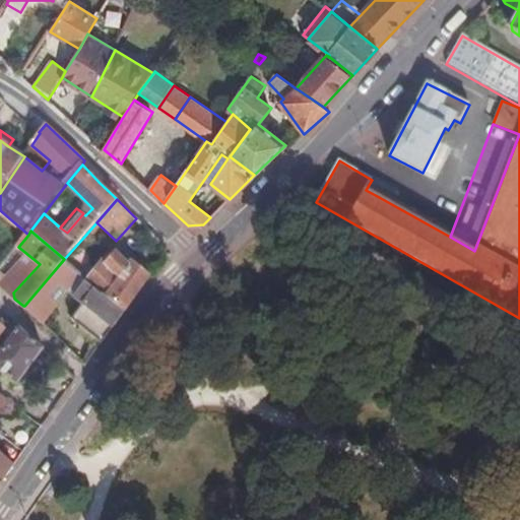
[(82,239),(64,259),(80,273),(81,273),(96,286),(125,311),(139,291),(151,275),(133,259),(130,263),(117,252),(107,263),(82,239)]
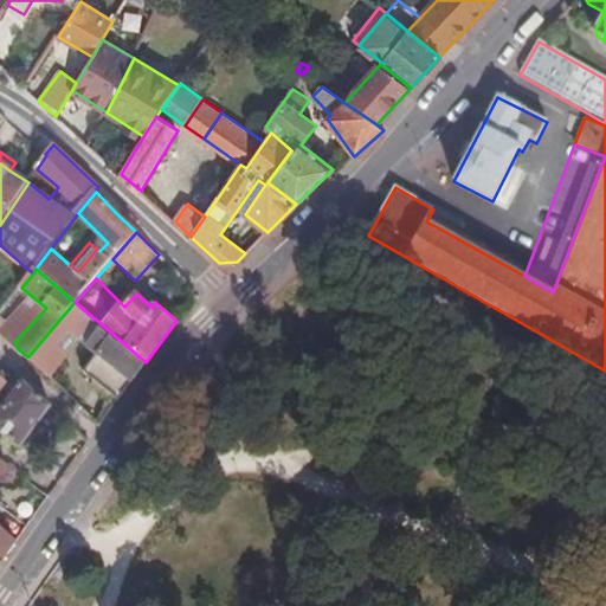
[(28,356),(49,375),(51,378),(81,337),(95,318),(94,318),(75,302),(28,356)]
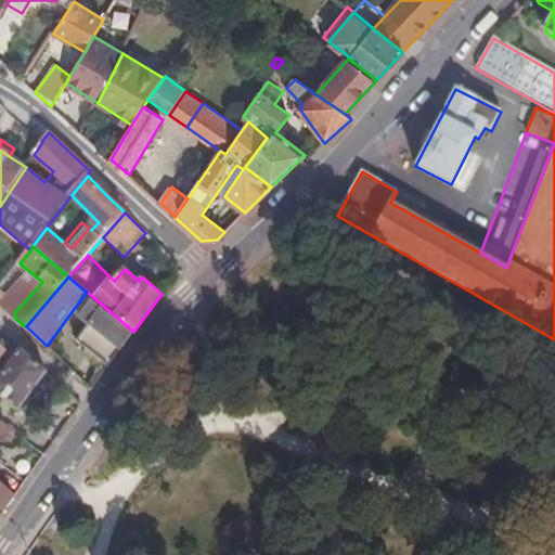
[(110,365),(133,332),(103,306),(87,292),(74,309),(82,317),(80,320),(90,327),(89,328),(81,324),(72,337),(110,365)]
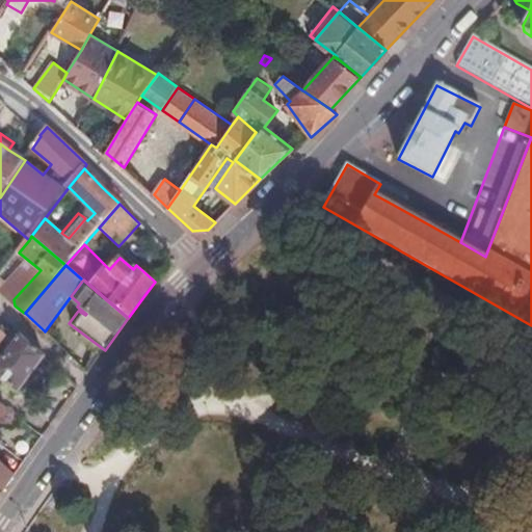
[(0,378),(19,394),(48,361),(21,337),(0,363),(0,378)]
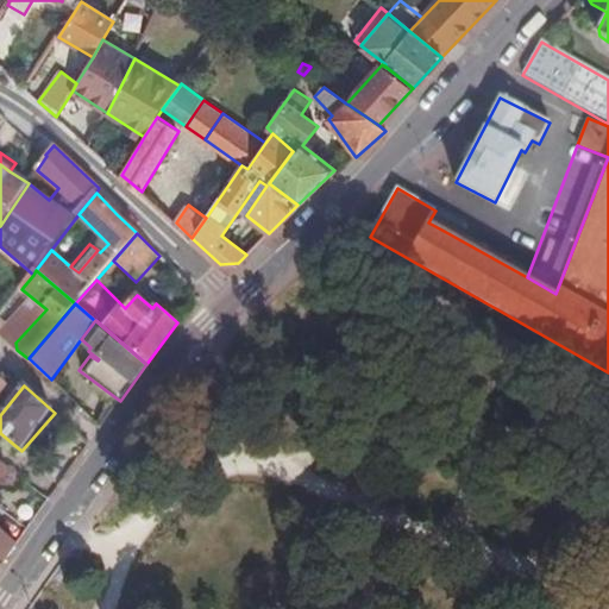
[(0,566),(1,567),(17,546),(0,531),(0,476),(7,468),(0,462),(0,566)]
